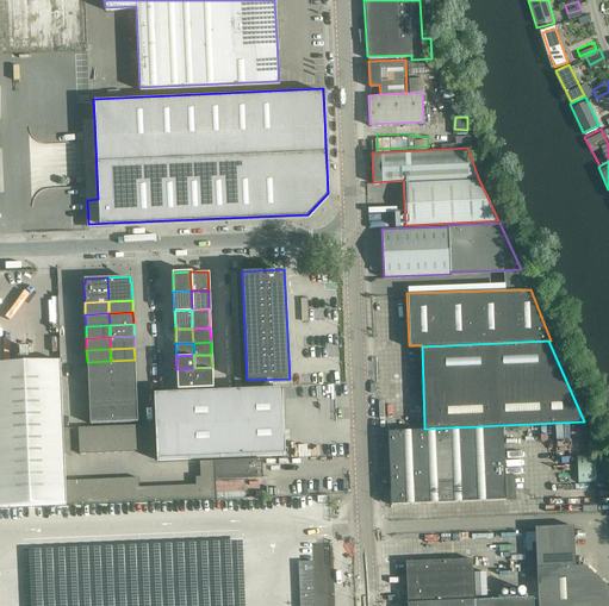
[(0,504),(66,501),(60,358),(45,358),(4,361),(0,360),(0,504)]
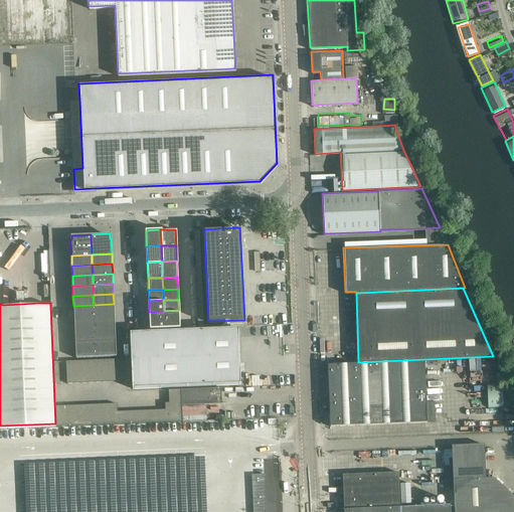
[(114,304),(94,305),(94,315),(114,314),(114,304)]
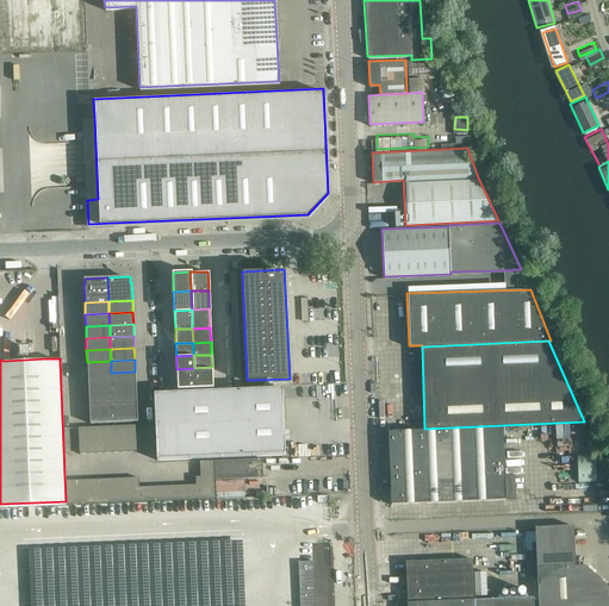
[(111,373),(111,361),(87,362),(87,373),(111,373)]
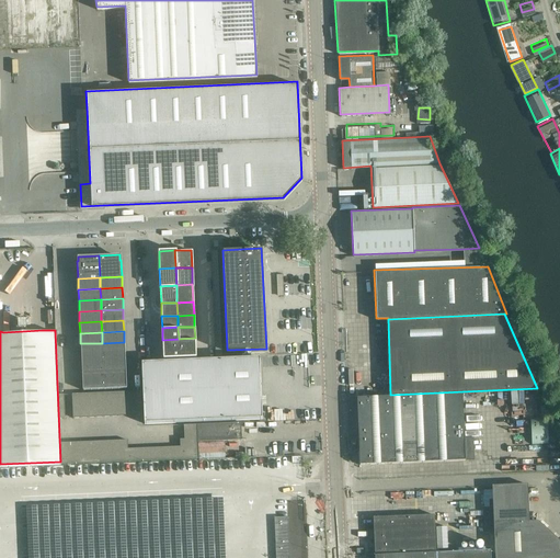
[(195,338),(179,339),(179,351),(195,351),(195,338)]
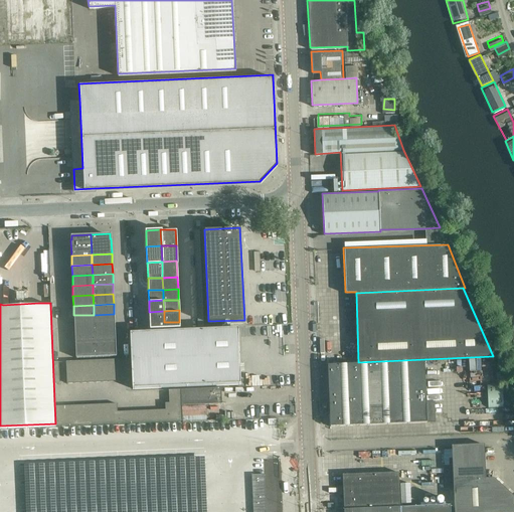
[(164,311),(149,312),(150,323),(164,322),(164,311)]
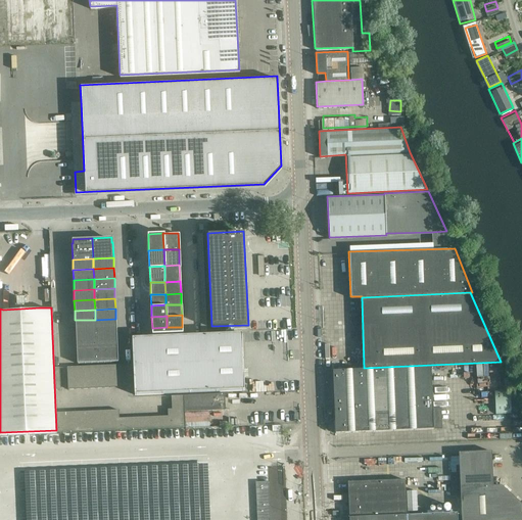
[(115,319),(95,320),(96,330),(116,329),(115,319)]
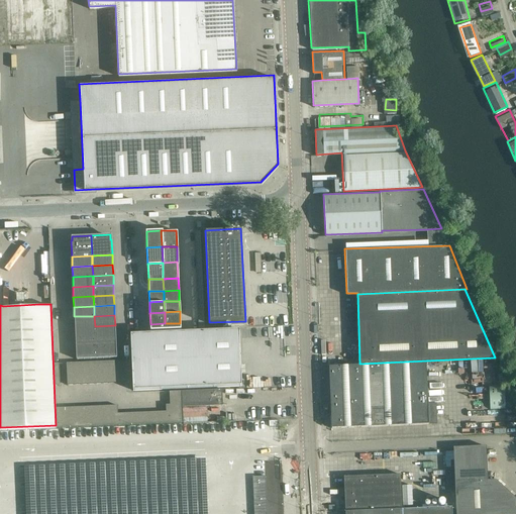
[(95,326),(94,316),(74,316),(75,326),(95,326)]
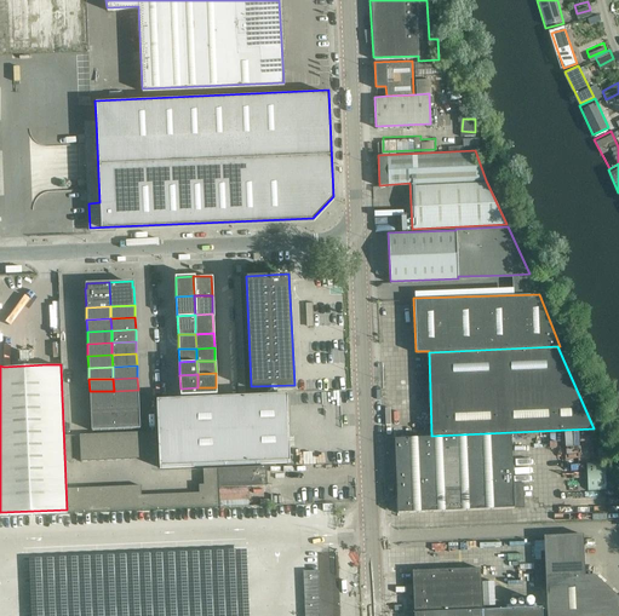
[(138,390),(114,391),(114,403),(138,402),(138,390)]
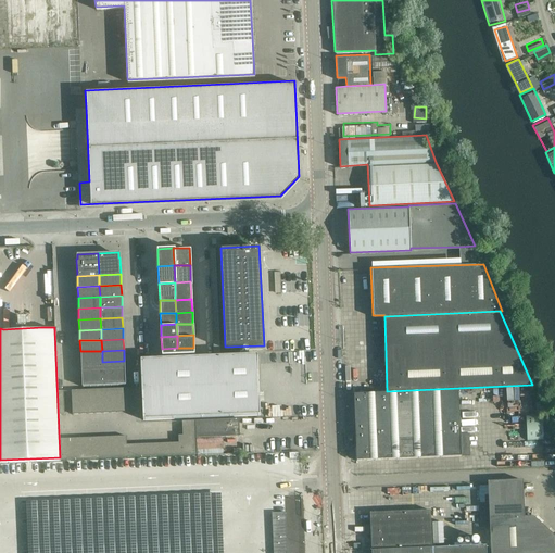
[(102,362),(102,351),(80,351),(80,362),(102,362)]
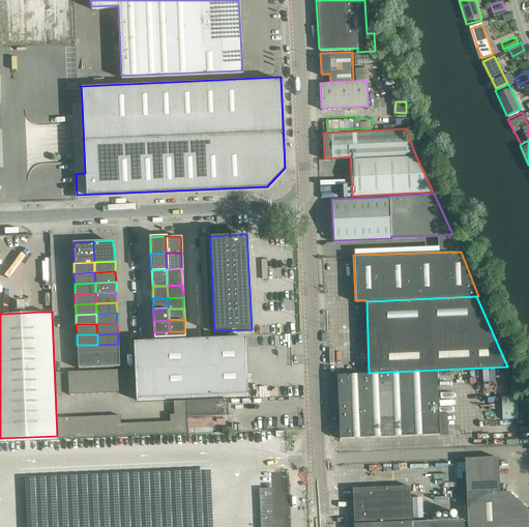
[(244,335),(133,341),(136,399),(247,393),(244,335)]
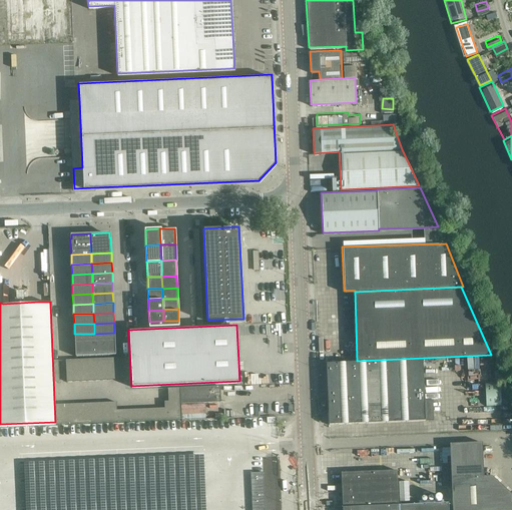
[(114,333),(94,334),(94,344),(114,343),(114,333)]
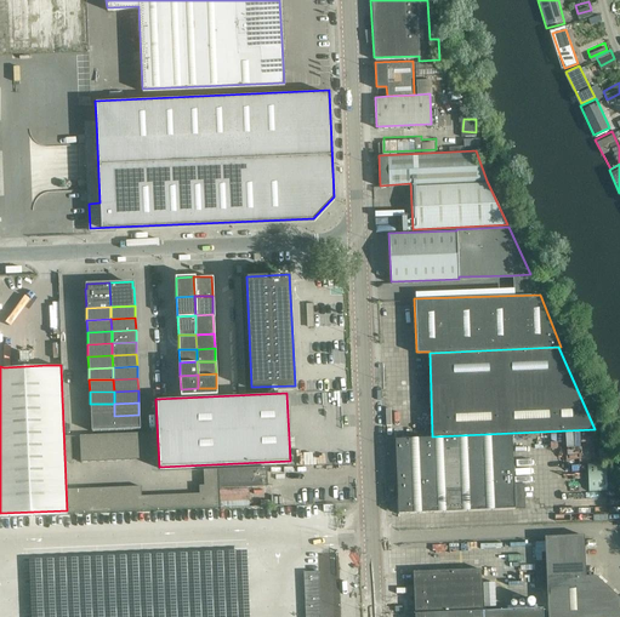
[(114,416),(114,404),(90,404),(90,417),(114,416)]
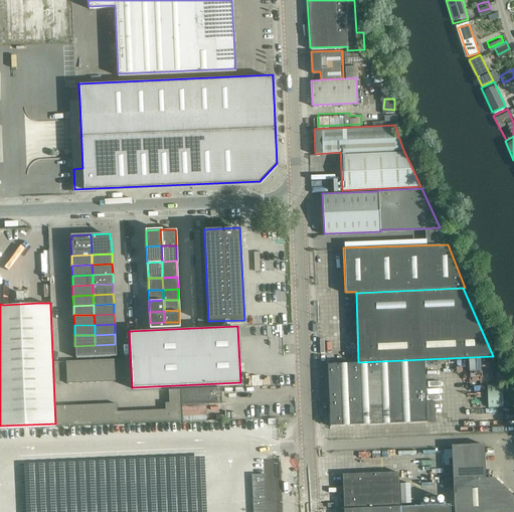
[(115,344),(95,345),(96,355),(116,354),(115,344)]
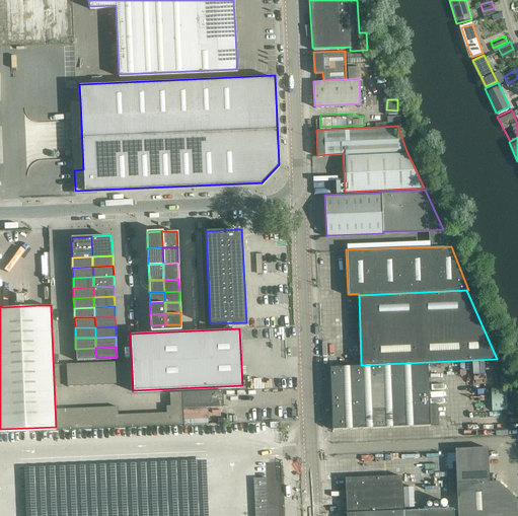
[(96,358),(95,348),(75,349),(76,359),(96,358)]
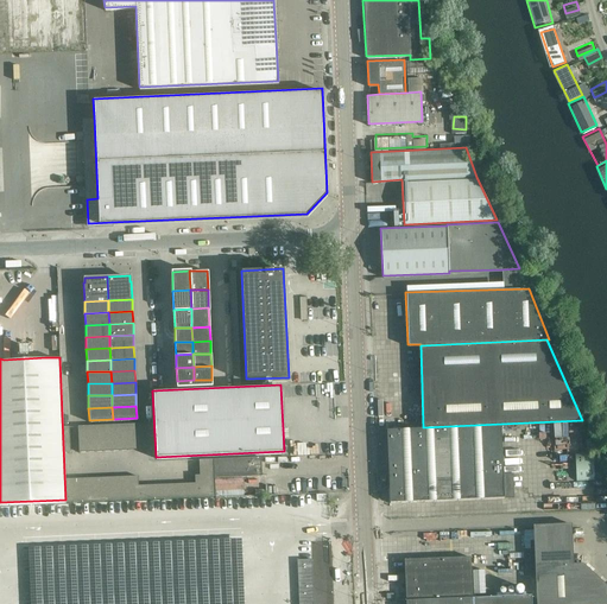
[(152,420),(77,424),(78,450),(152,446),(152,420)]
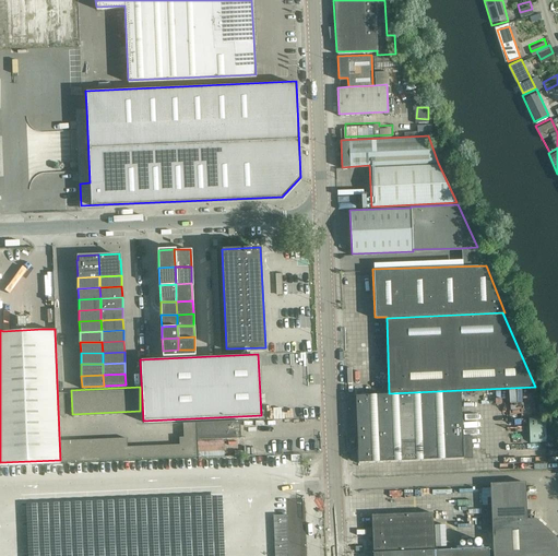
[(389,393),(355,394),(358,461),(463,457),(461,390),(389,393)]
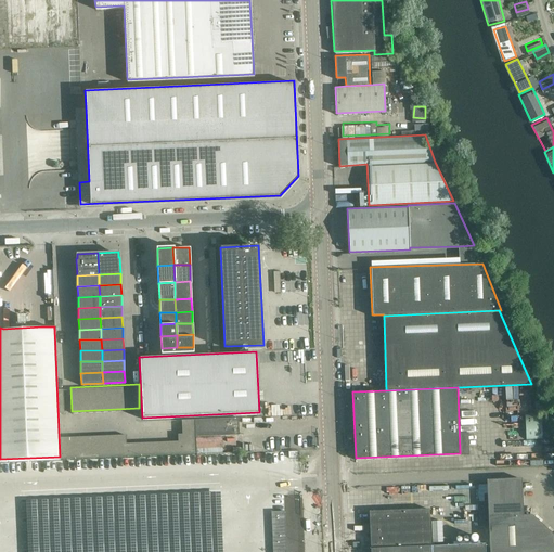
[(541,436),(540,410),(524,411),(525,437),(541,436)]
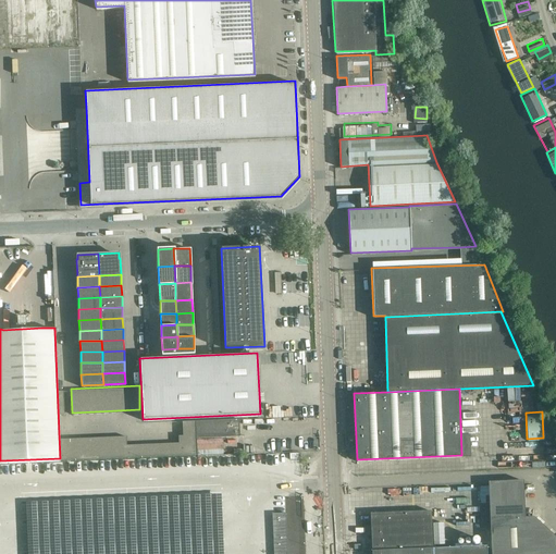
[(238,418),(196,419),(196,436),(197,436),(198,448),(220,447),(220,435),(239,434),(238,418)]
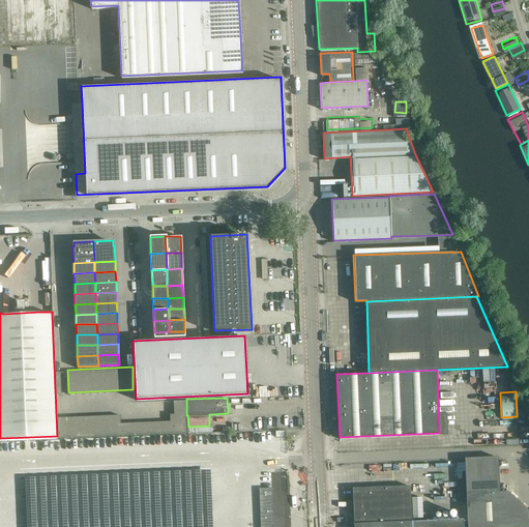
[(120,413),(57,416),(57,436),(186,431),(185,399),(173,399),(173,412),(169,412),(169,419),(120,421),(120,413)]
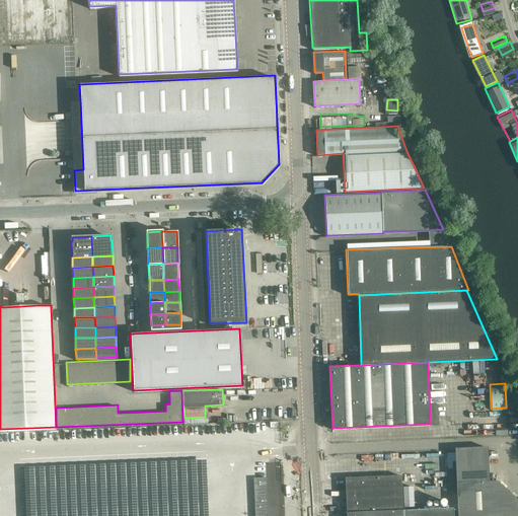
[(165,425),(0,432),(0,515),(217,515),(216,499),(228,498),(227,462),(167,465),(166,442),(165,425)]
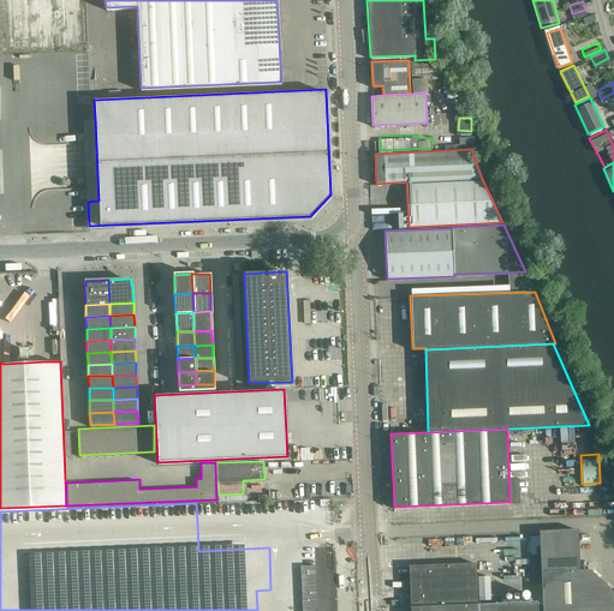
[(538,529),(541,610),(613,610),(613,593),(613,591),(589,568),(579,568),(578,527),(538,529)]
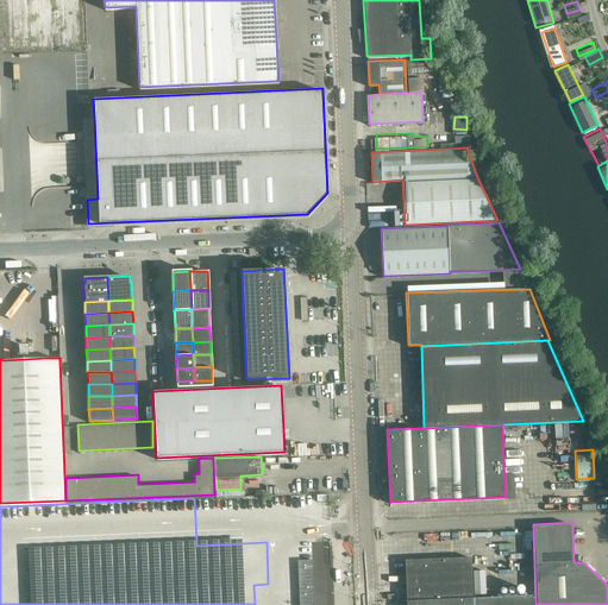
[(313,604),(312,556),(296,558),(298,604),(313,604)]
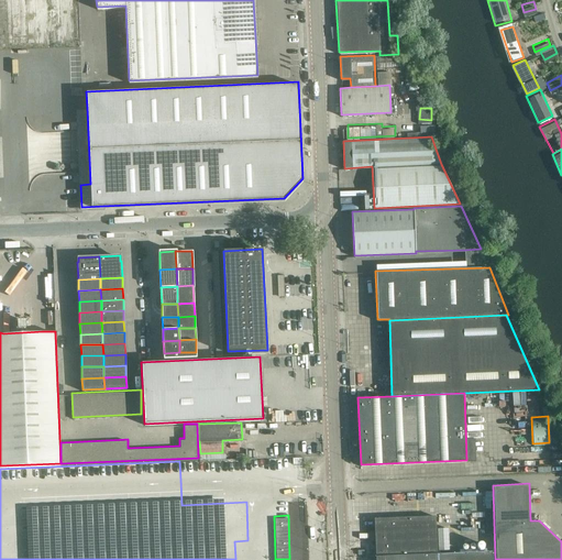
[(493,559),(493,550),(437,552),(436,515),(374,518),(375,559),(493,559)]
